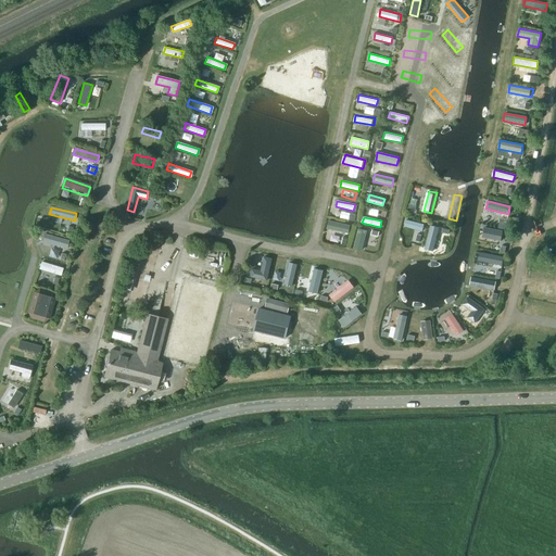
[(350,226),(329,222),(327,229),(348,234),(350,226)]
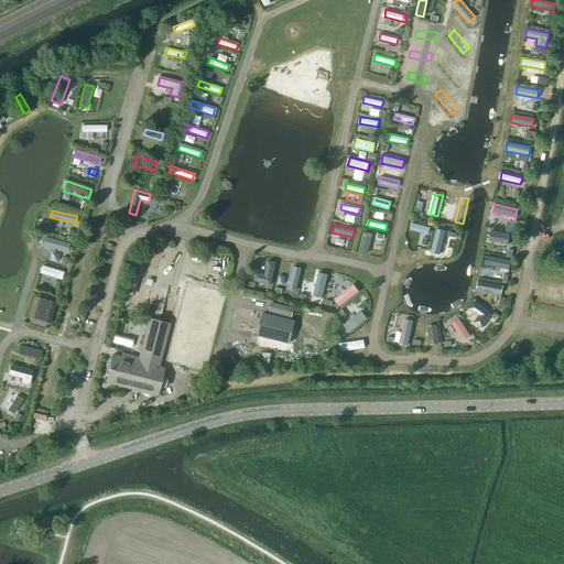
[(510,235),(491,231),(489,240),(508,245),(510,235)]
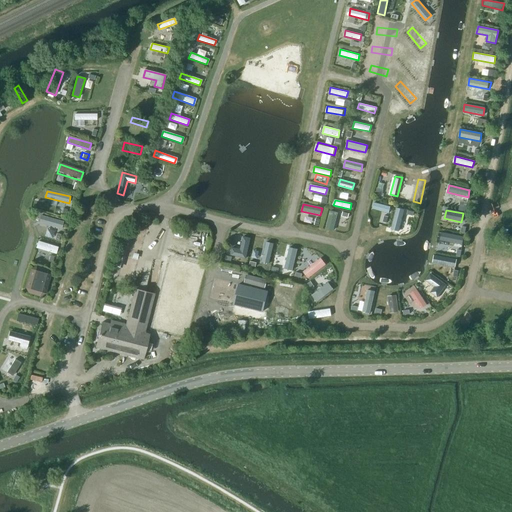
[(337,213),(330,211),(326,229),(333,231),(337,213)]
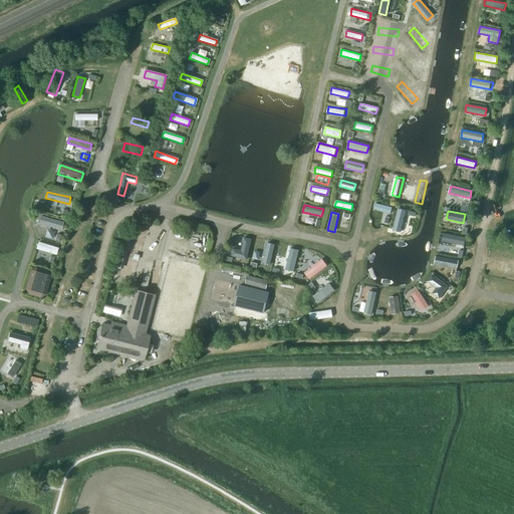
[(64,223),(41,217),(40,223),(62,230),(64,223)]
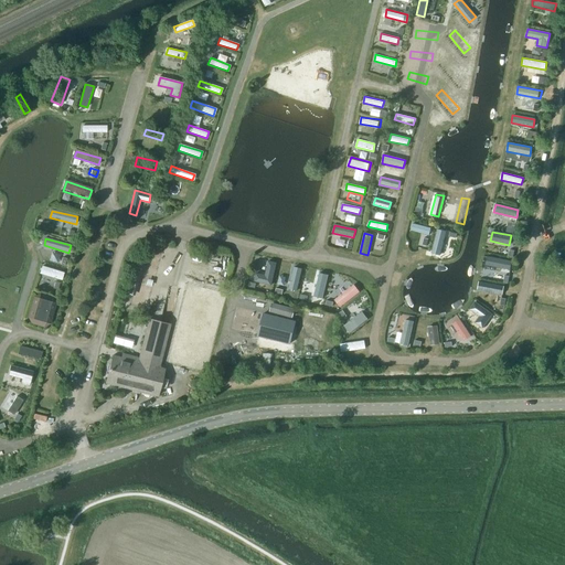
[(511,262),(488,257),(486,265),(510,269),(511,262)]
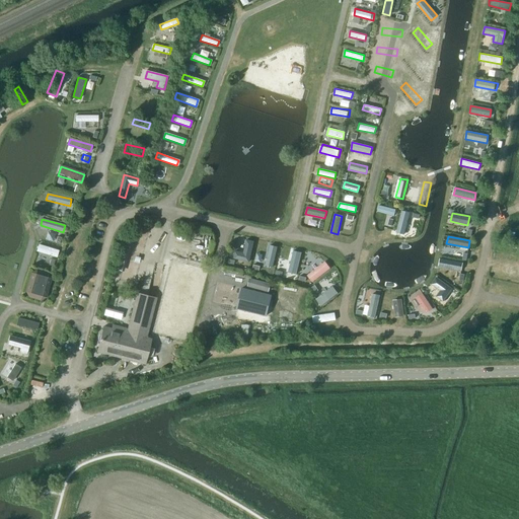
[(248,263),(253,241),(245,240),(242,252),(235,251),(233,258),(248,263)]
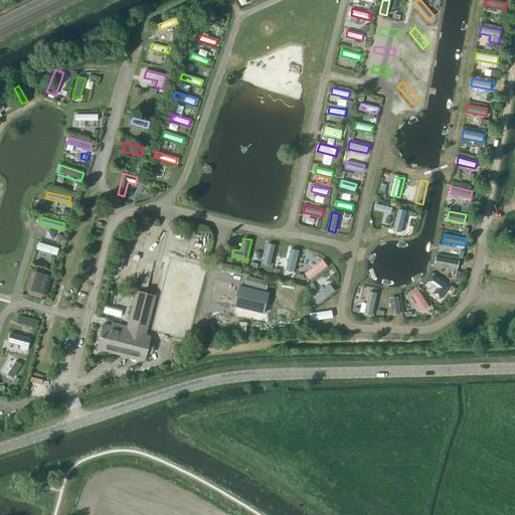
[(58,248),(39,242),(37,249),(56,255),(58,248)]
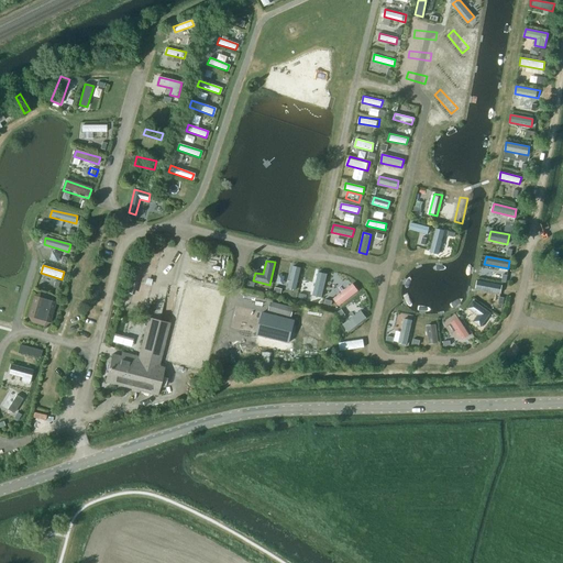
[(300,268),(293,266),(288,288),(296,290),(300,268)]
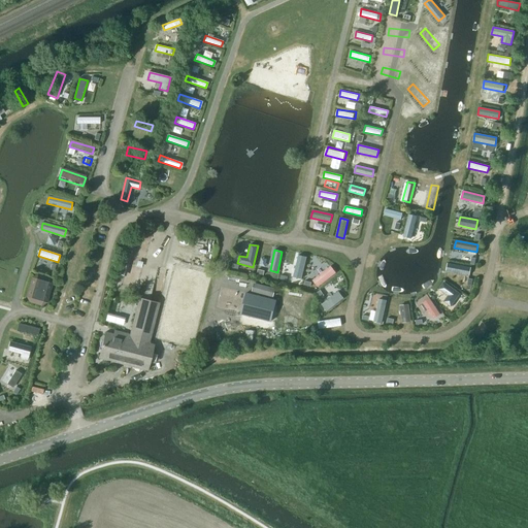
[(306,258),(298,256),(293,277),(301,278),(306,258)]
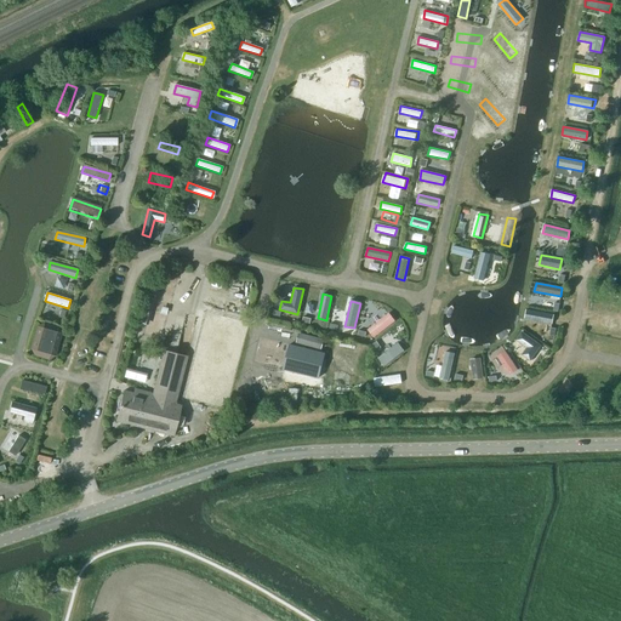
[(553,315),(527,311),(524,319),(552,324),(553,315)]
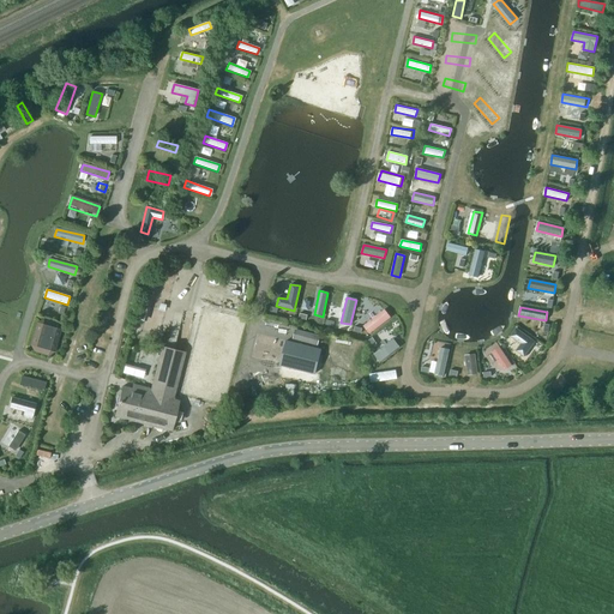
[(384,311),(363,326),(369,335),(390,318),(384,311)]
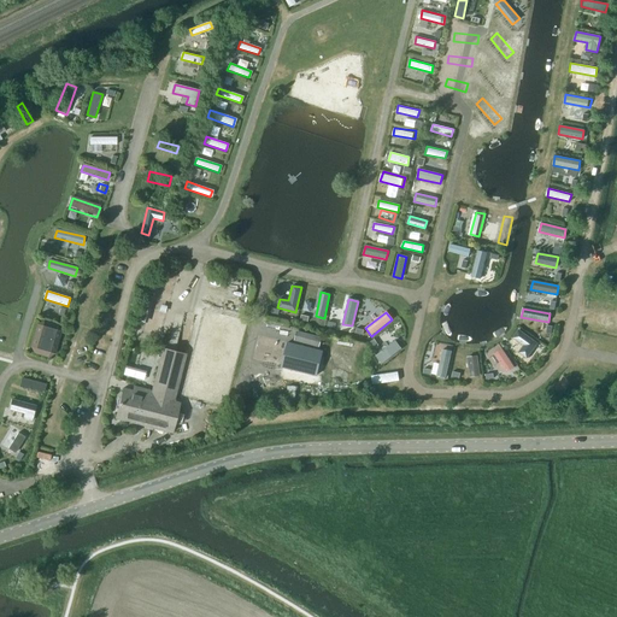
[(62,330),(41,324),(36,323),(30,346),(34,353),(48,357),(56,353),(62,330)]
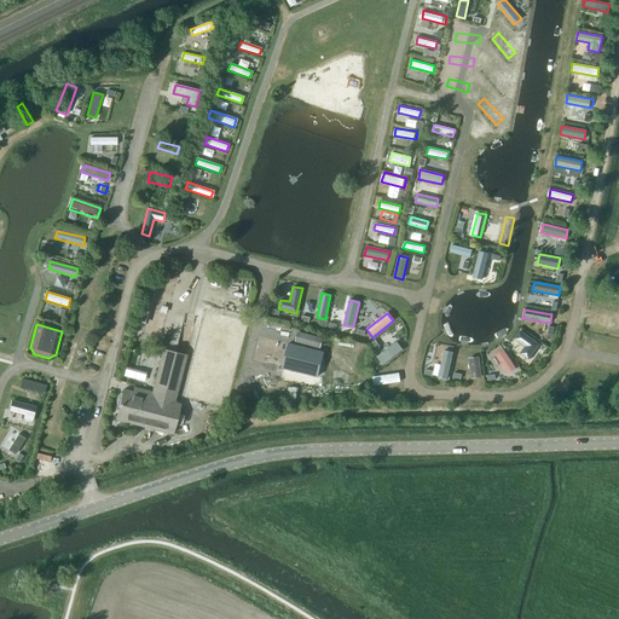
[(415,345),(421,347),(426,330),(420,328),(415,345)]
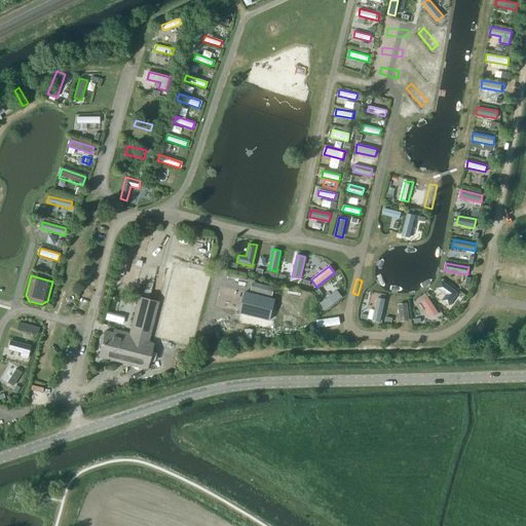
[(458,293),(442,282),(437,289),(447,295),(442,301),(449,306),(458,293)]
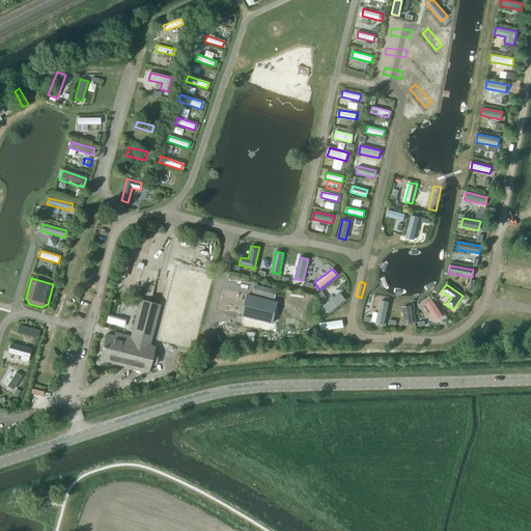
[(339,295),(323,307),(328,313),(344,301),(339,295)]
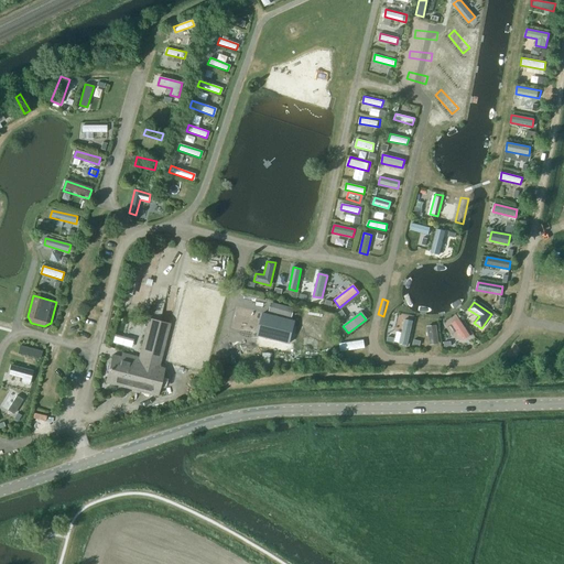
[(294,322),(262,314),(257,335),(290,344),(294,322)]
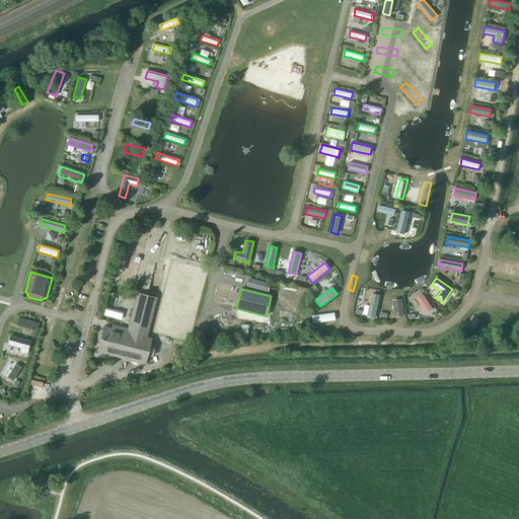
[(349,313),(351,293),(345,292),(343,313),(349,313)]
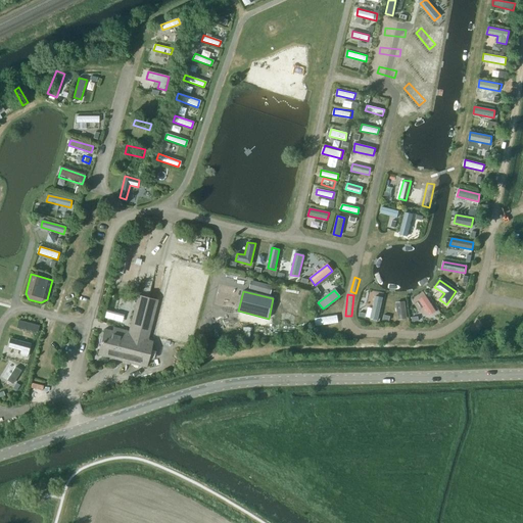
[(112,331),(103,329),(97,354),(146,367),(152,341),(147,340),(157,300),(138,295),(129,331),(113,327),(112,331)]
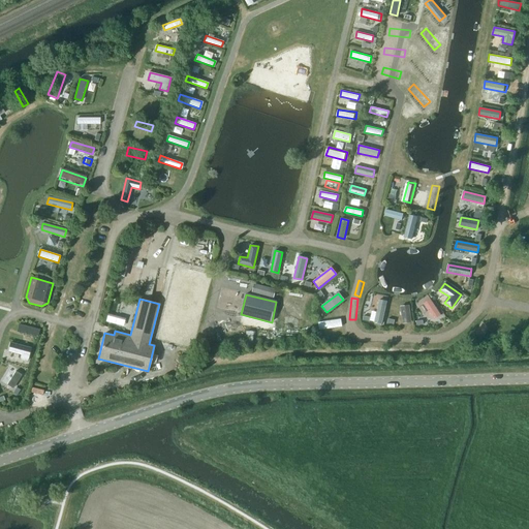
[(381,324),(386,302),(379,300),(375,322),(381,324)]
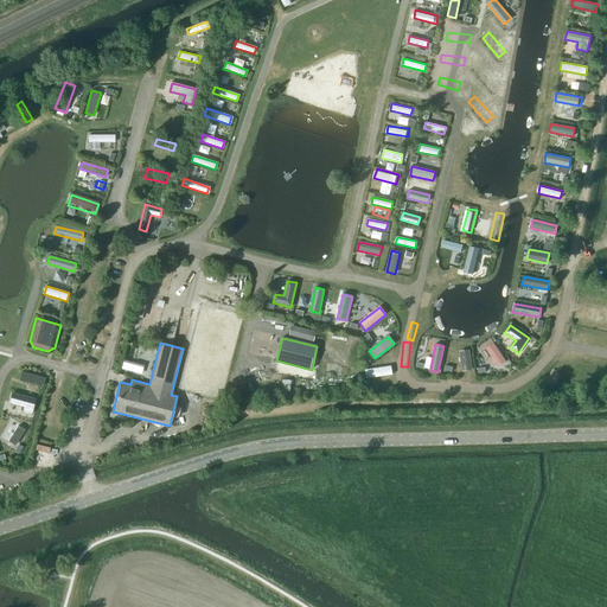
[(506,363),(493,344),(486,350),(499,368),(506,363)]
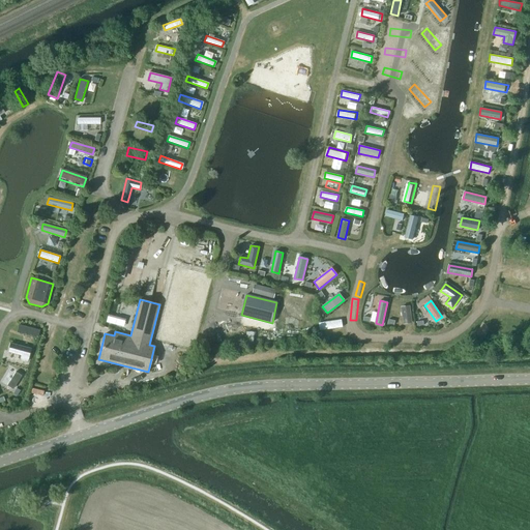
[(412,323),(410,305),(402,306),(404,324),(412,323)]
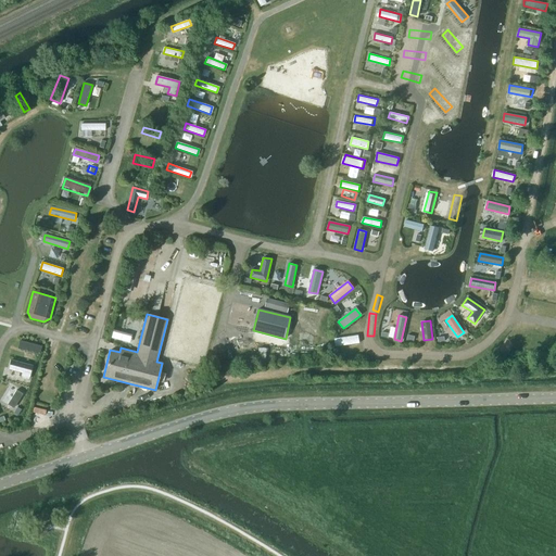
[(115,330),(113,339),(133,342),(134,333),(115,330)]
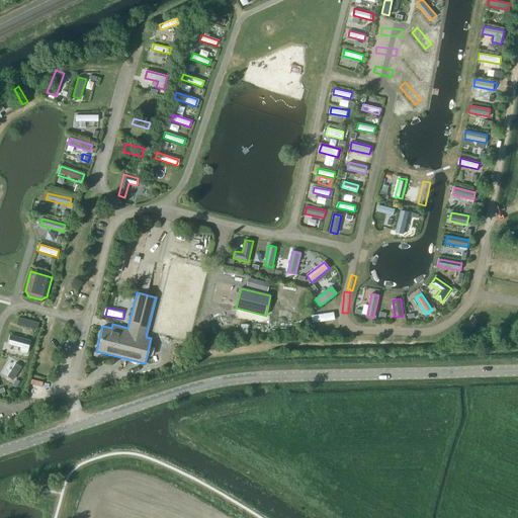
[(38,323),(18,318),(16,325),(36,330),(38,323)]
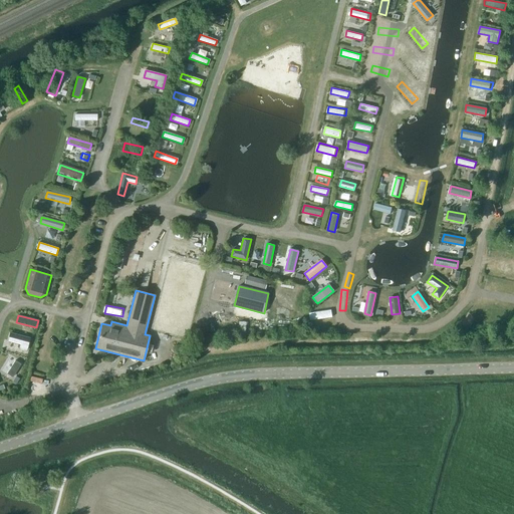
[(312,329),(329,330),(330,324),(312,322),(312,329)]
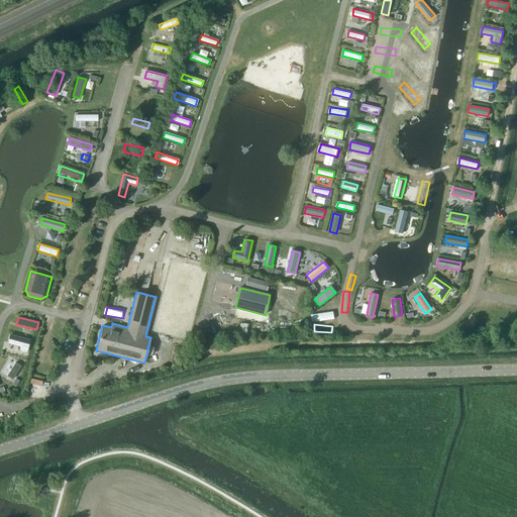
[(30,340),(10,335),(8,344),(20,347),(19,351),(26,353),(30,340)]
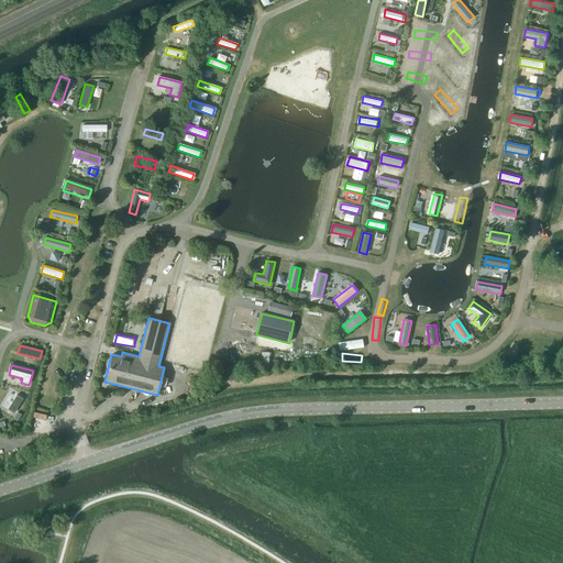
[(13,414),(22,399),(17,395),(8,410),(13,414)]
